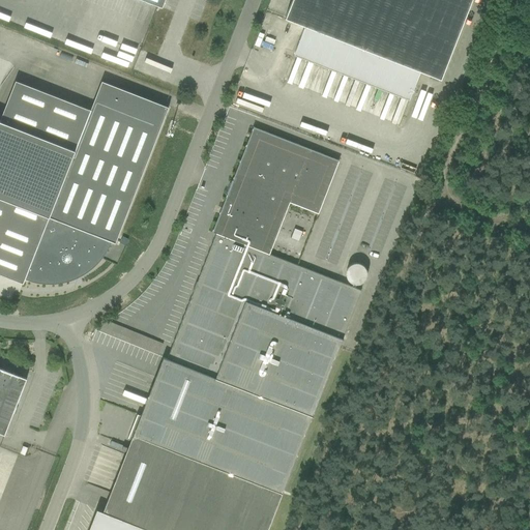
[(440,79),(471,0),(291,0),(285,18),(305,26),(294,55),(409,99),(420,71),(440,79)]
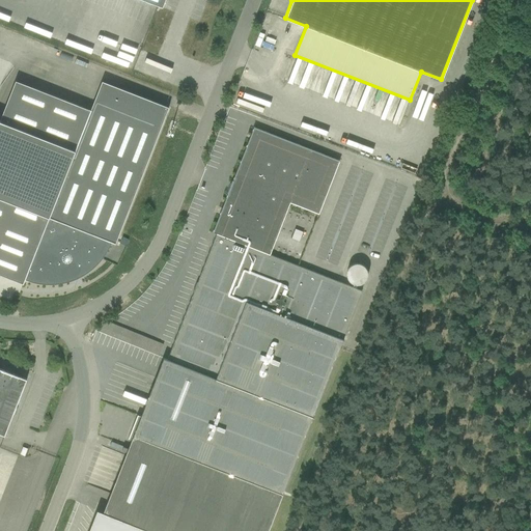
[(107,247),(109,242),(115,244),(168,108),(102,81),(90,110),(16,81),(0,119),(0,275),(23,284),(25,278),(30,280),(35,281),(40,282),(47,283),(52,283),(57,282),(62,281),(67,280),(73,278),(78,276),(82,274),(86,271),(90,268),(94,263),(99,260),(102,256),(105,251),(107,247)]
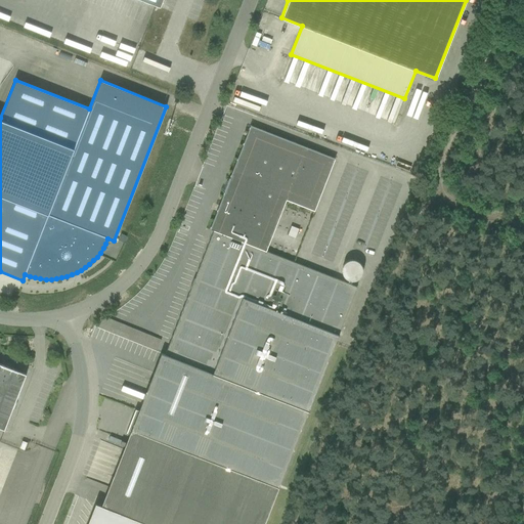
[(139,410),(131,430),(278,487),(357,287),(266,252),(286,203),(313,213),(335,159),(250,126),(210,230),(213,231),(194,278),(193,278),(190,289),(165,355),(161,353),(154,374),(157,375),(142,412),(139,410)]
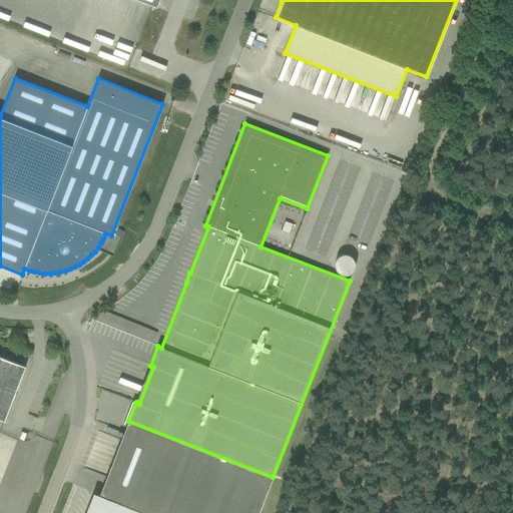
[(153,344),(157,333),(104,311),(99,314),(96,321),(153,344)]
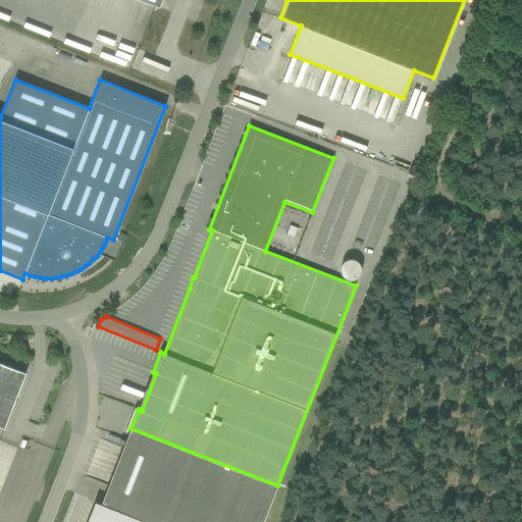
[(0,426),(4,428),(27,373),(0,362),(0,426)]
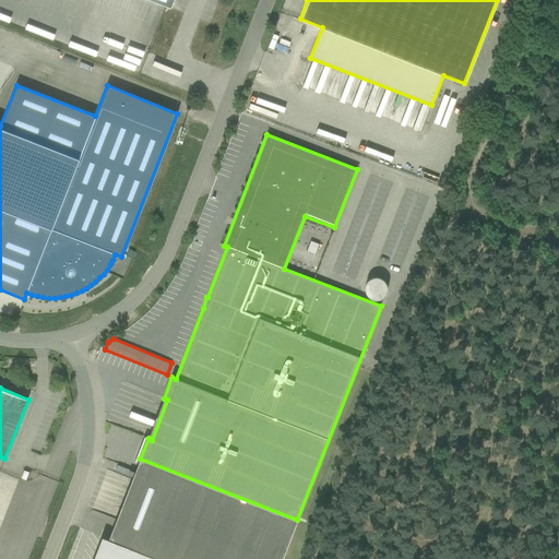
[(282,558),(297,520),(140,459),(108,539),(102,537),(102,538),(93,558),(282,558)]
